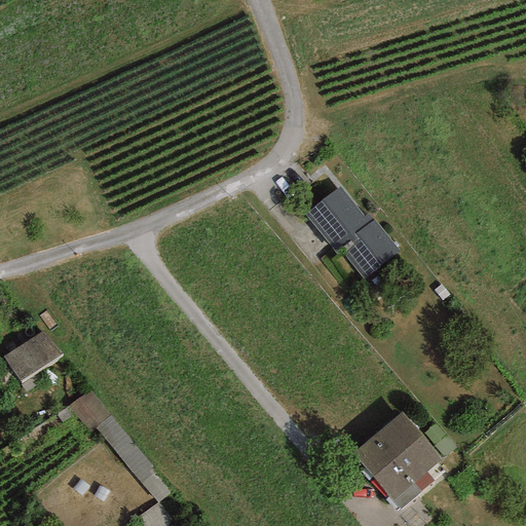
[(364,278),(399,251),(369,214),(364,218),(340,188),(305,216),(337,255),(341,252),(364,278)]
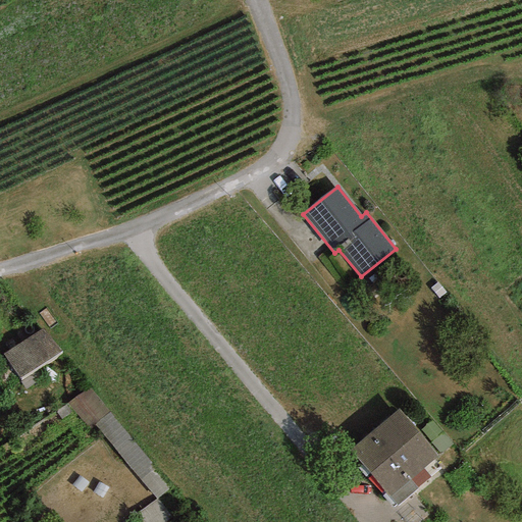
[(19,377),(60,352),(43,328),(2,354),(19,377)]
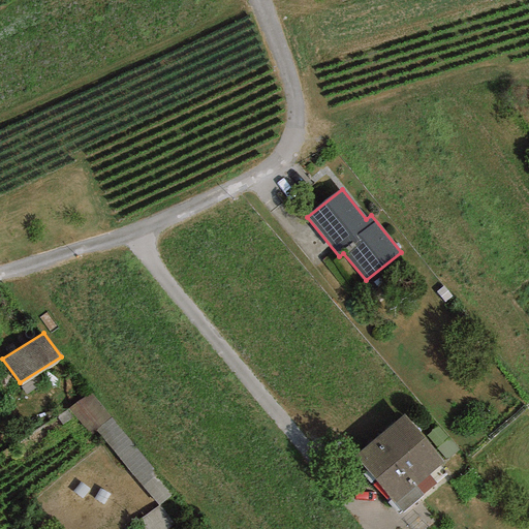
[(141,487),(158,472),(91,391),(74,405),(141,487)]
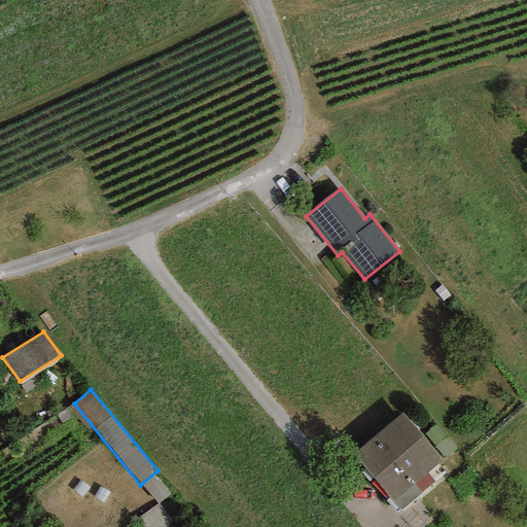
[(440,465),(399,410),(341,454),(365,487),(372,483),(398,517),(420,500),(450,479),(440,465)]
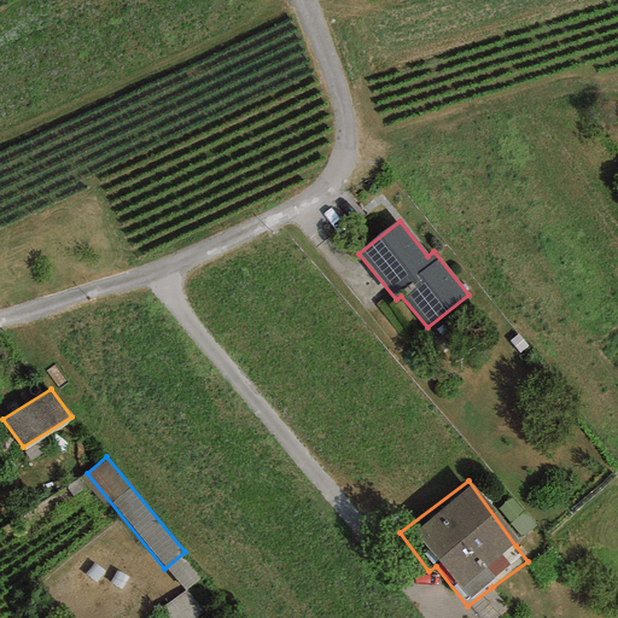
[(184,557),(170,567),(187,589),(202,578),(184,557)]
